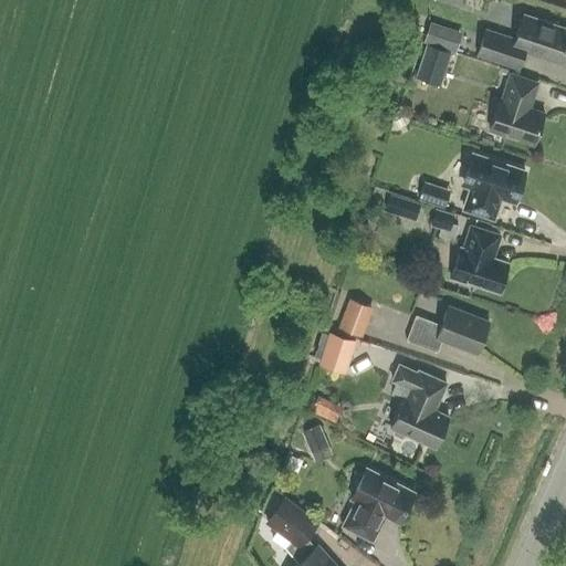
[(561,63),(565,43),(565,27),(522,13),(514,40),(484,30),(477,53),(517,67),(524,51),(561,63)]
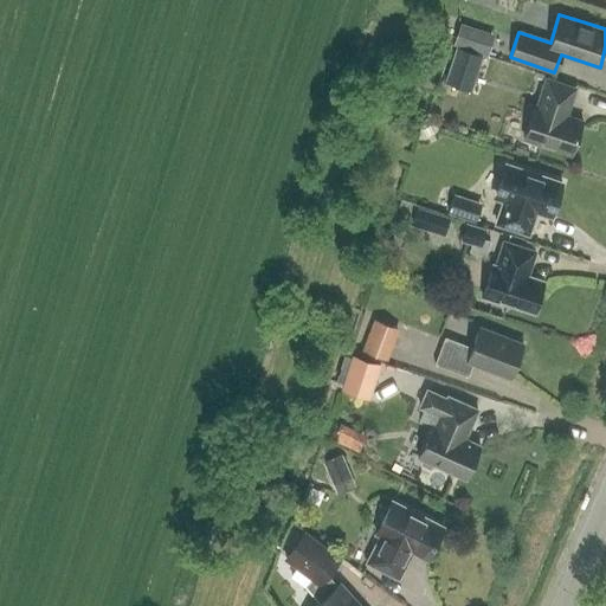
[(488,56),(495,34),(462,24),(455,45),(488,56)]
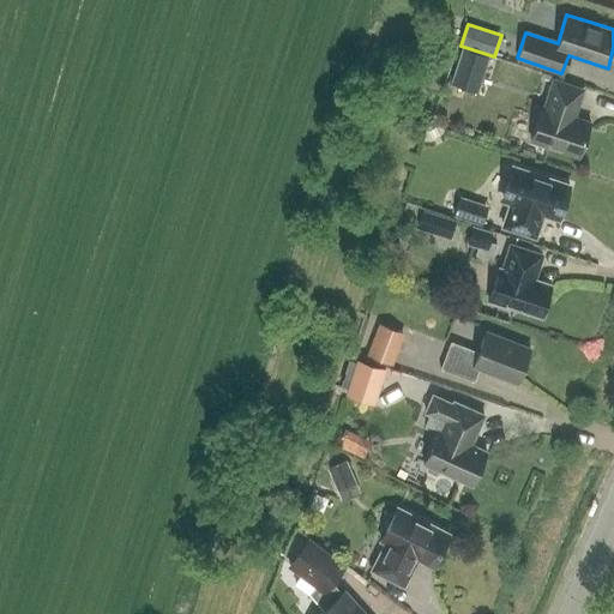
[(463,47),(451,82),(463,86),(477,91),(485,68),(489,55),(463,47)]
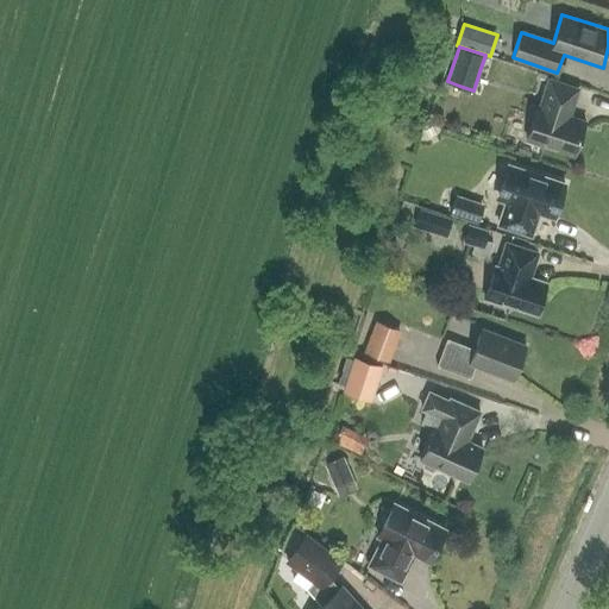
[(569,115),(578,88),(548,79),(539,106),(537,105),(526,139),(573,155),(585,121),(569,115)]
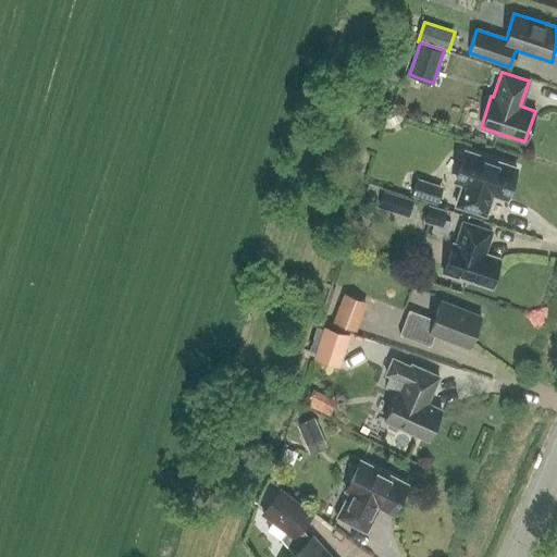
[(463,150),(453,181),(458,183),(462,184),(456,205),(485,214),(493,194),(506,198),(517,168),(469,151),(463,150)]
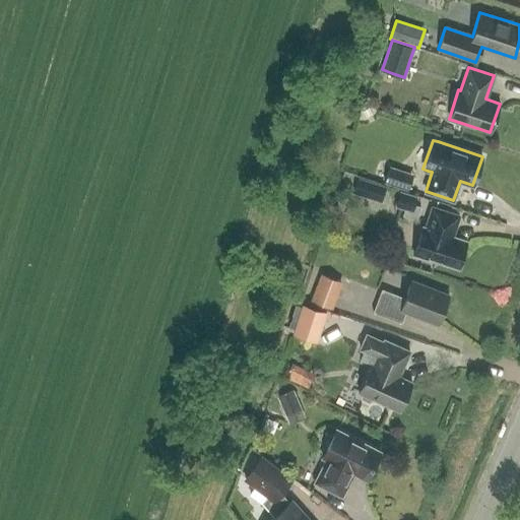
[(396,163),(390,179),(415,189),(421,173),(396,163)]
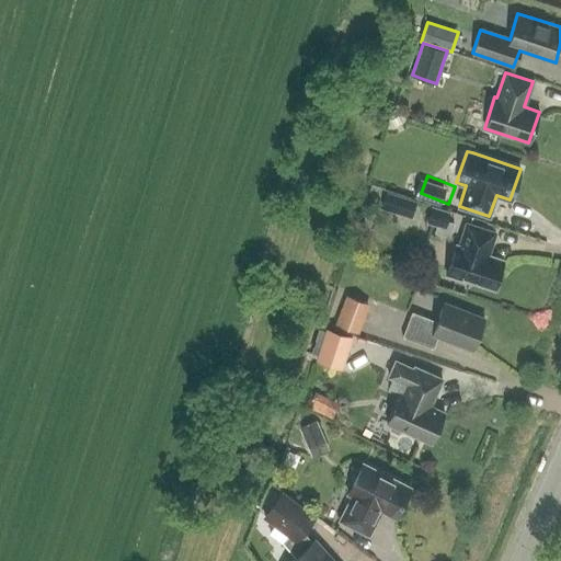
[(397,187),(388,203),(418,217),(425,202),(397,187)]
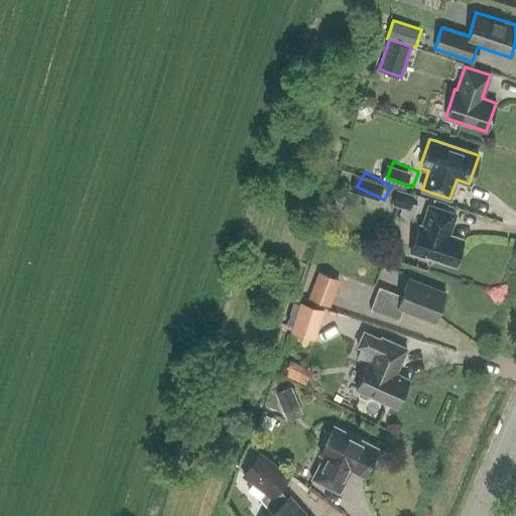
[(414,218),(418,205),(412,203),(415,195),(397,188),(392,205),(402,208),(400,214),(414,218)]
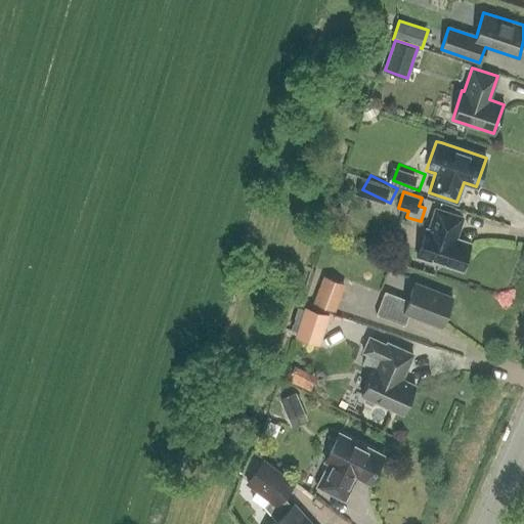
[(456,237),(463,217),(436,208),(429,228),(426,227),(417,257),(435,262),(435,261),(462,269),(471,243),(456,237)]
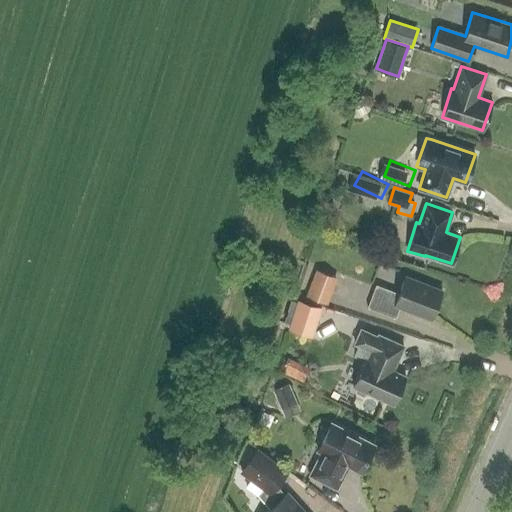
[(328,305),(338,278),(317,269),(306,296),(328,305)]
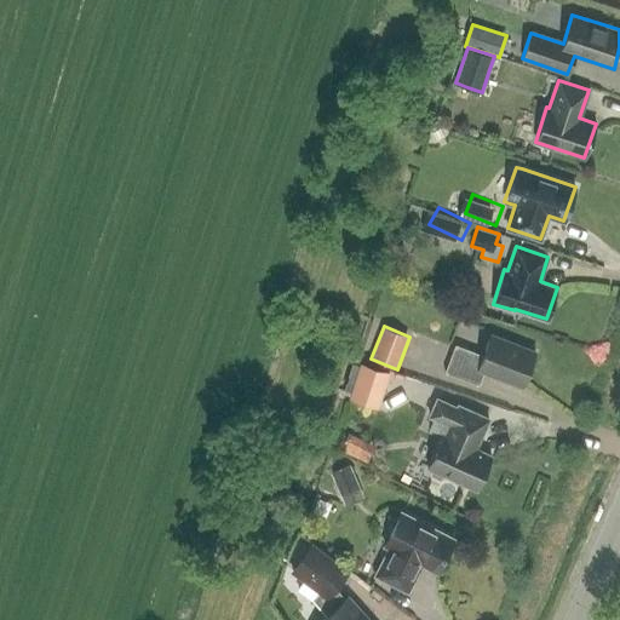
[(523,385),(535,352),(491,334),(483,355),(455,344),(445,372),(478,384),(484,371),(523,385)]
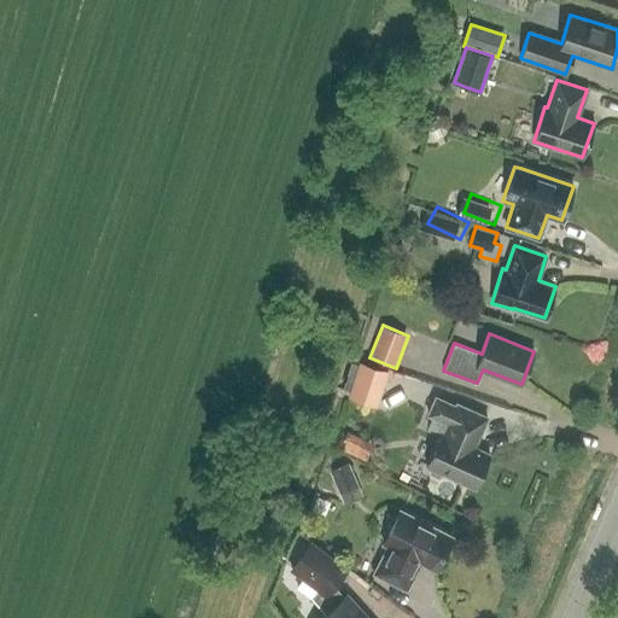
[(378,407),(389,372),(360,362),(348,397),(378,407)]
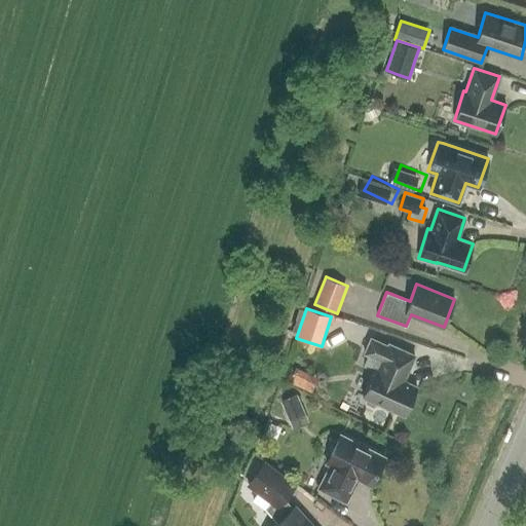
[(387,346),(371,339),(365,353),(371,355),(367,365),(375,369),(363,398),(366,400),(367,404),(373,407),(377,405),(405,416),(418,386),(405,380),(416,355),(388,343),(387,346)]
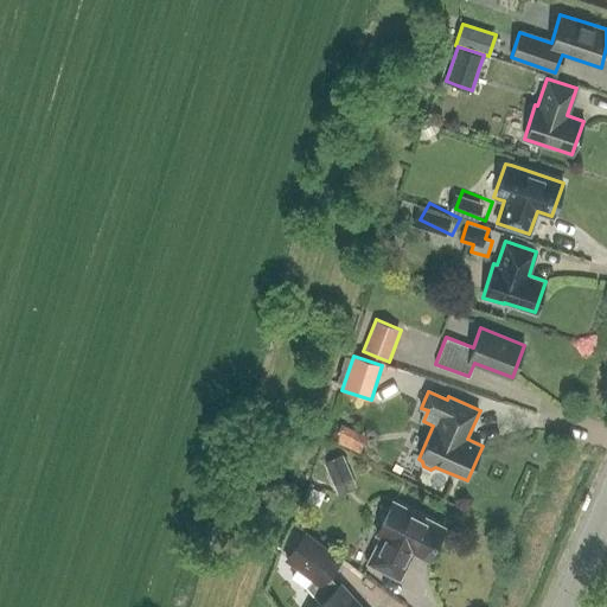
[(349,451),(331,459),(346,491),(364,483),(349,451)]
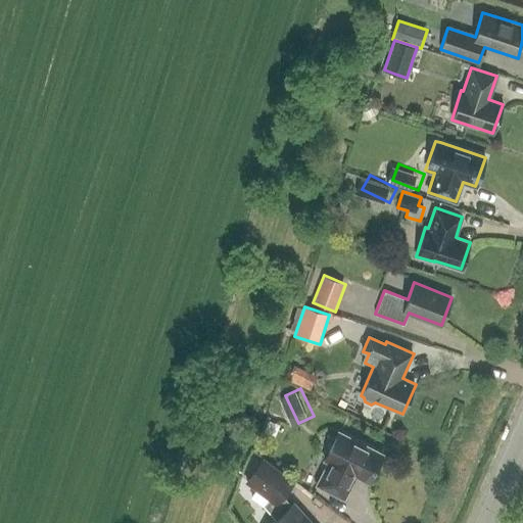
[(369,482),(383,454),(339,431),(325,460),(329,462),(317,484),(344,498),(355,476),(369,482)]
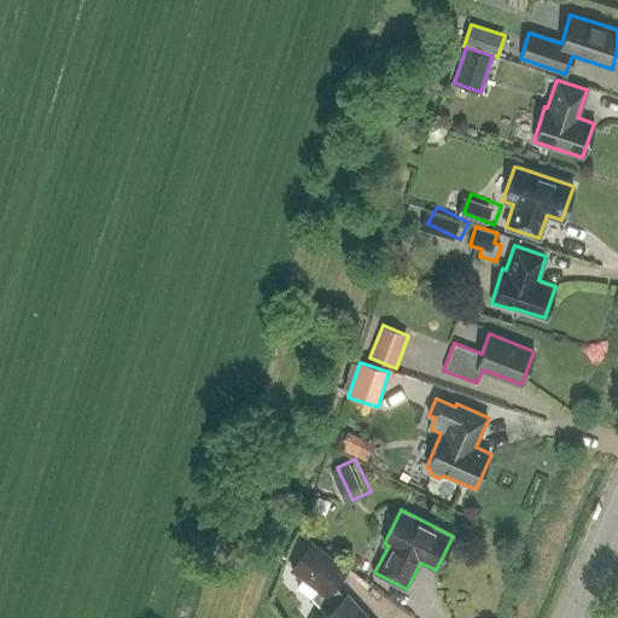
[(342,600),(330,592),(347,569),(312,542),(292,567),(319,588),(313,598),(327,613),(320,617),(365,617),(345,596),(342,600)]
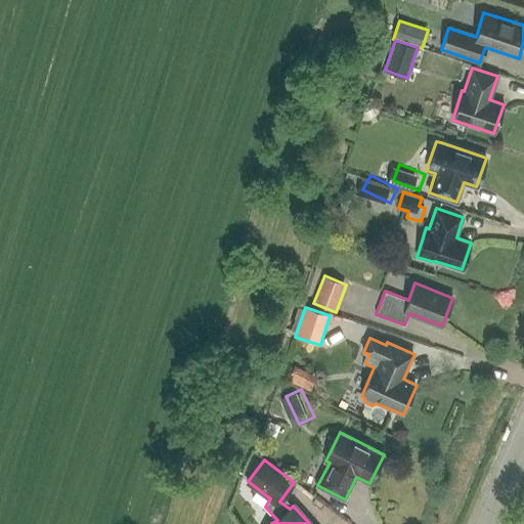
All buildings are outlined.
